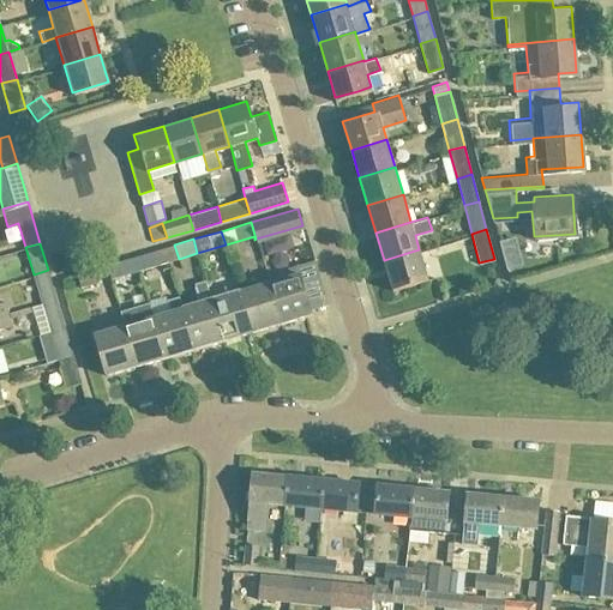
[(419,249),(384,260),(392,288),(427,277),(419,249)]
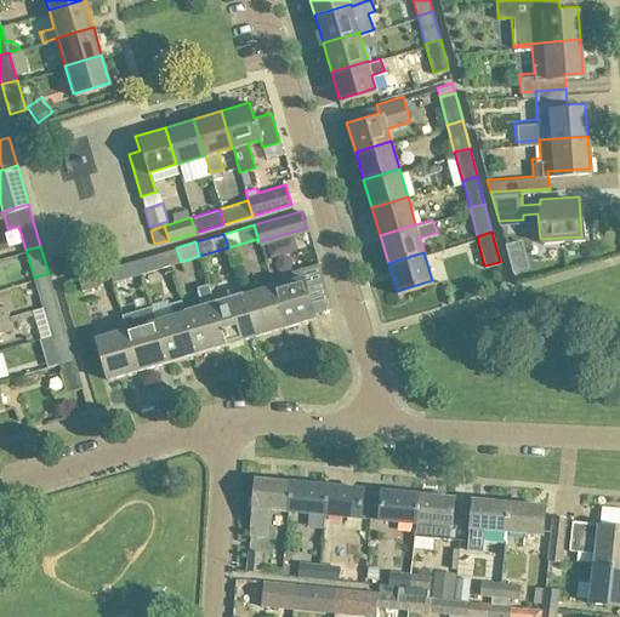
[(136,260),(141,274),(159,268),(155,253),(136,260)]
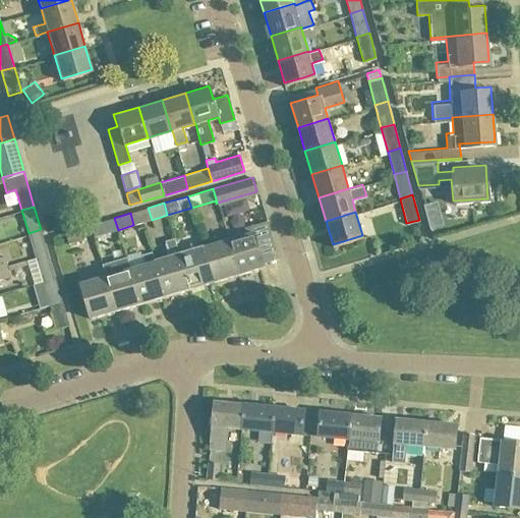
[(118,230),(114,218),(100,222),(103,234),(118,230)]
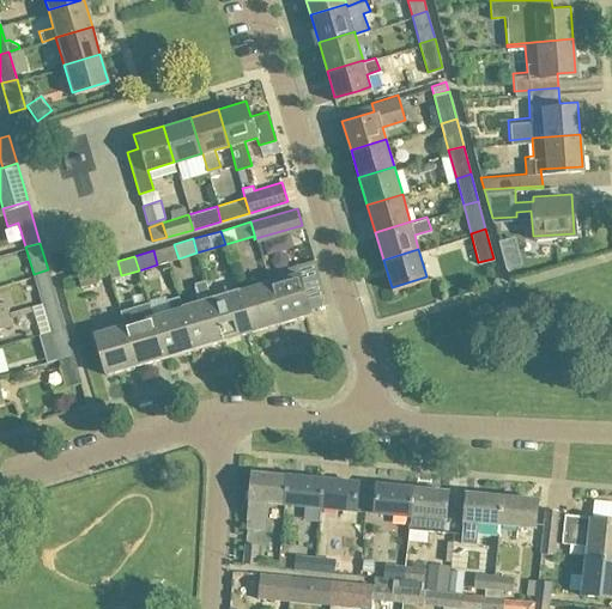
[(296,266),(266,275),(268,281),(280,321),(310,312),(308,308),(301,280),(319,274),(314,259),(313,259),(296,263),(296,266)]
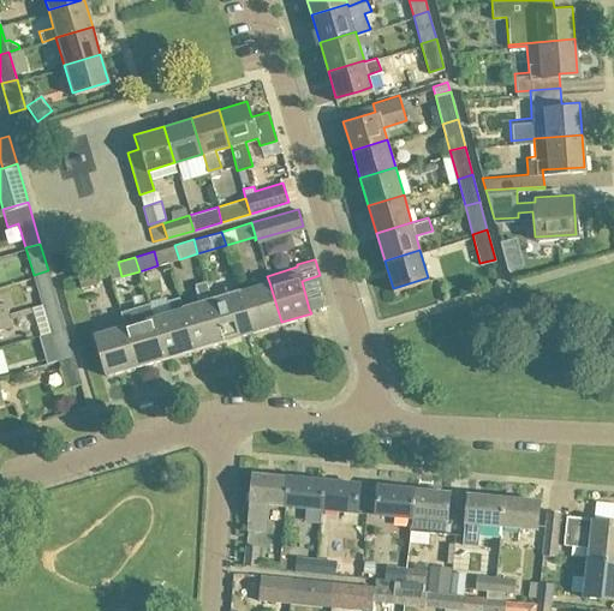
[(95,269),(77,274),(81,288),(100,282),(95,269)]
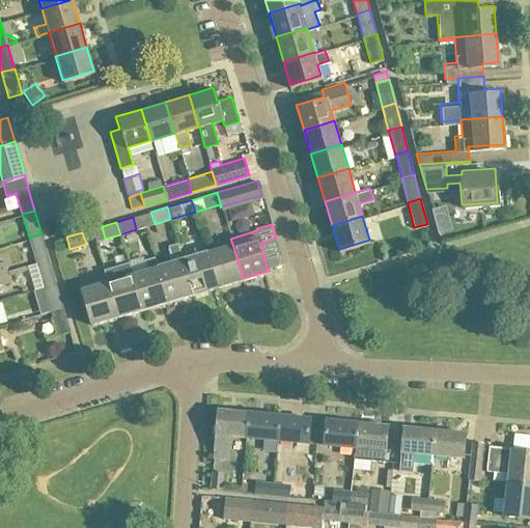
[(42,233),(29,238),(36,262),(49,258),(42,233)]
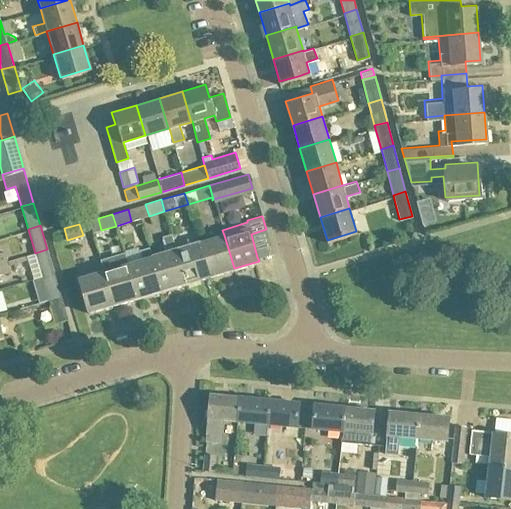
[(151,256),(160,290),(185,283),(175,249),(170,232),(160,235),(165,252),(151,256)]
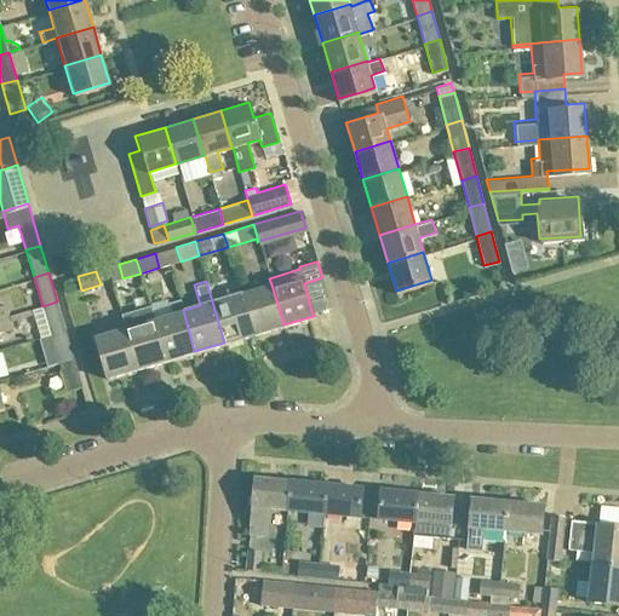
[(284,324),(271,285),(241,293),(253,334),(284,324)]
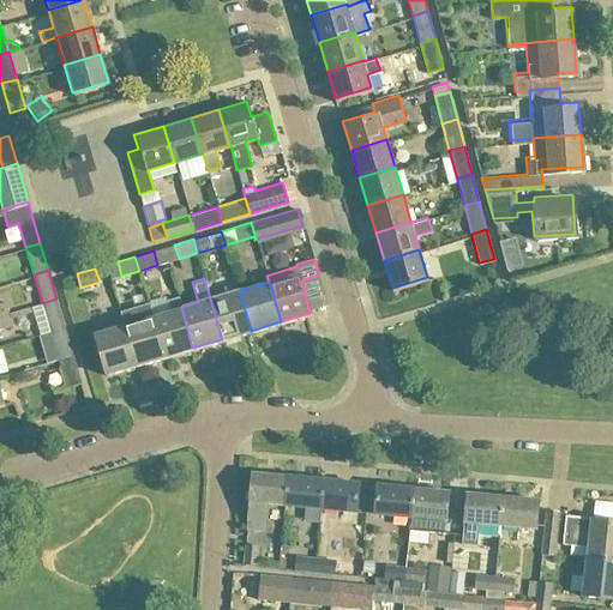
[(251,331),(239,290),(210,299),(222,339),(251,331)]
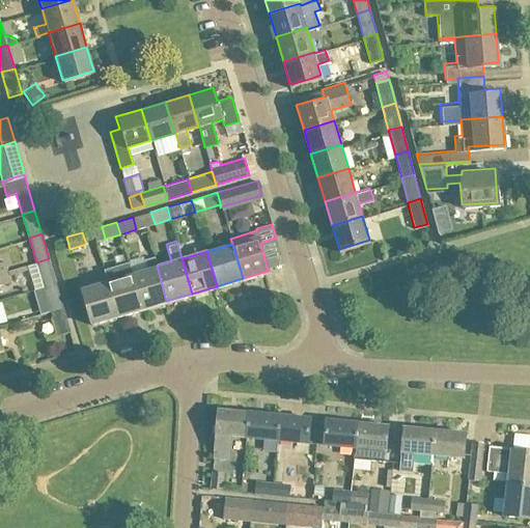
[(146,269),(132,273),(142,308),(166,301),(157,266),(155,256),(143,258),(146,269)]
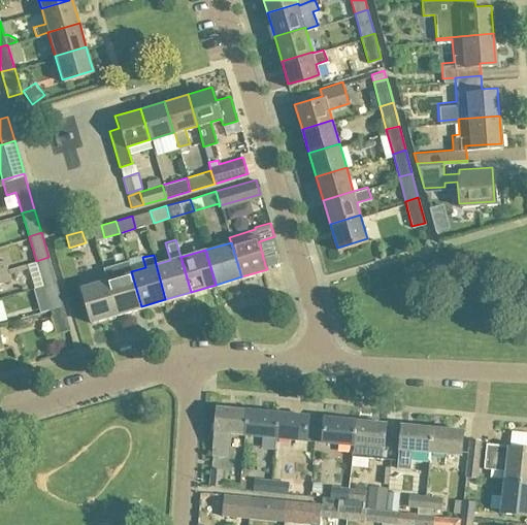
[(56,281),(48,257),(36,261),(43,285),(56,281)]
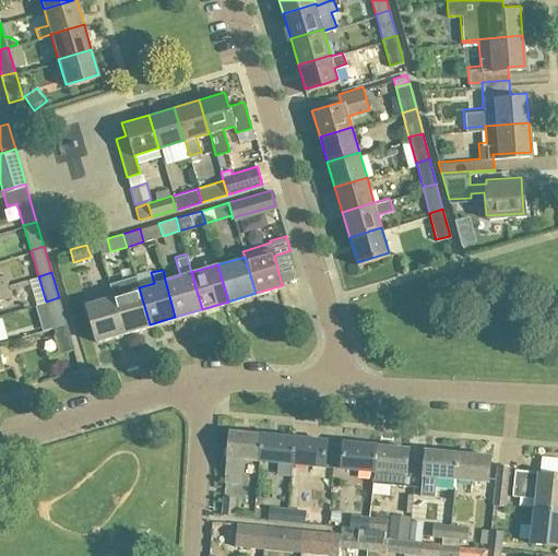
[(0,287),(9,285),(6,273),(0,274),(0,287)]
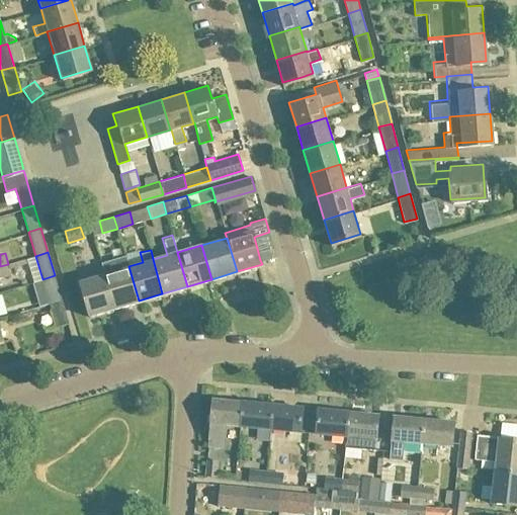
[(139,301),(128,266),(124,254),(100,261),(103,273),(113,308),(139,301)]
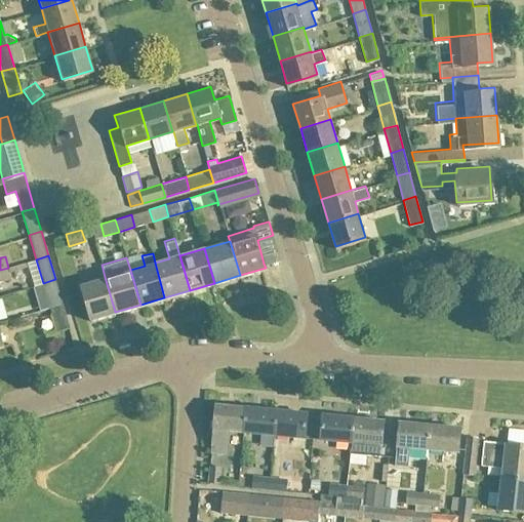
[(8,268),(0,270),(0,280),(10,278),(8,268)]
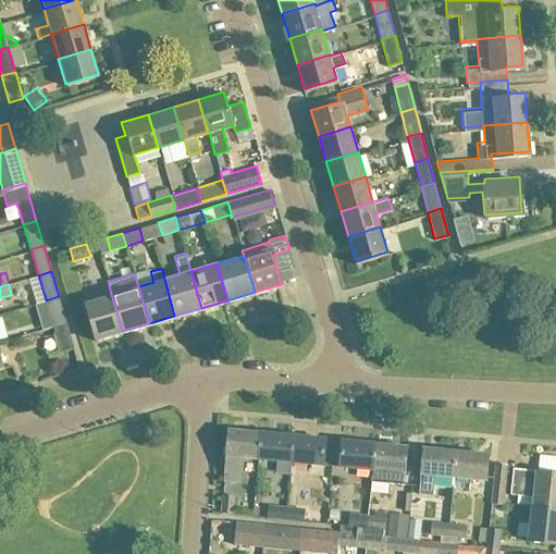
[(122,331),(111,294),(85,303),(96,339),(122,331)]
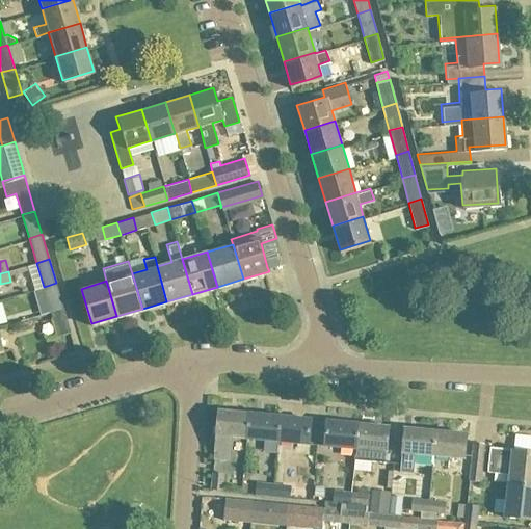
[(56,283),(44,287),(50,311),(63,307),(56,283)]
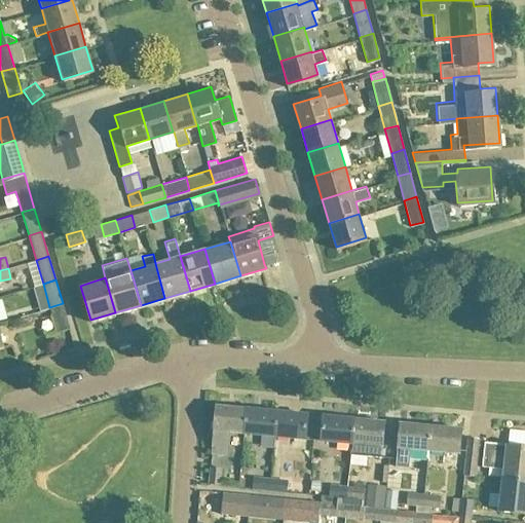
[(70,328),(63,303),(49,307),(58,332),(70,328)]
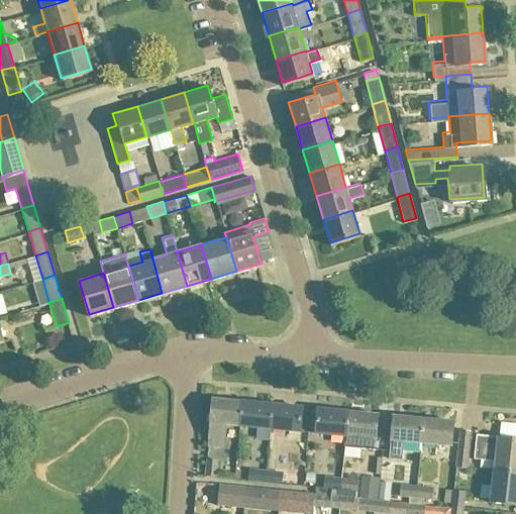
[(212,397),(209,421),(207,444),(224,446),(226,422),(239,423),(241,400),(212,397)]
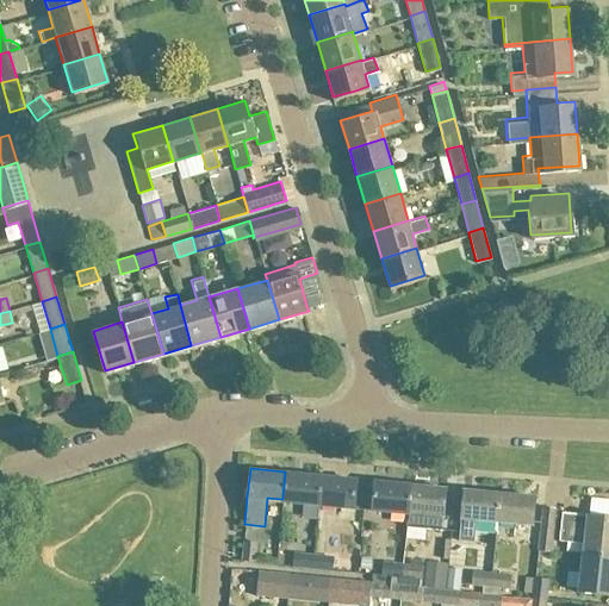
[(321,474),(285,472),(283,499),(317,503),(321,474)]
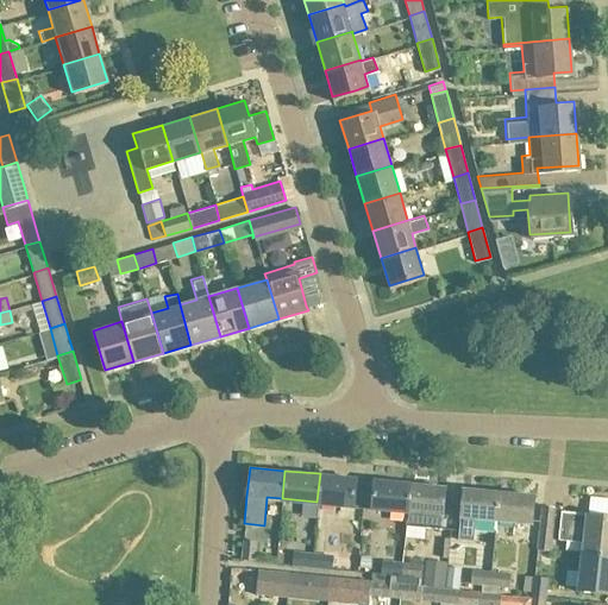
[(356,477),(320,473),(317,502),(352,505),(356,477)]
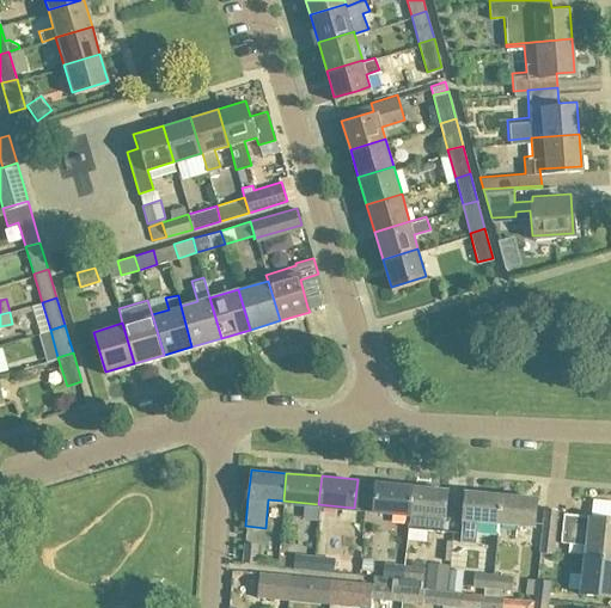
[(408,513),(410,485),(374,481),(372,509),(408,513)]
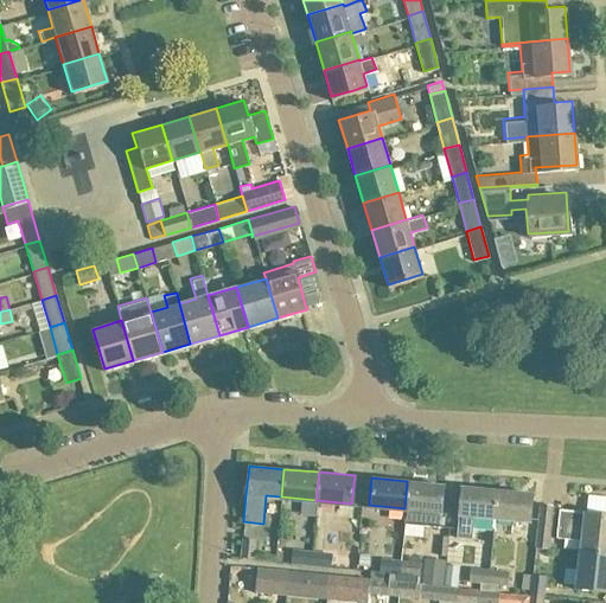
[(407,481),(404,508),(403,521),(439,525),(444,485),(407,481)]
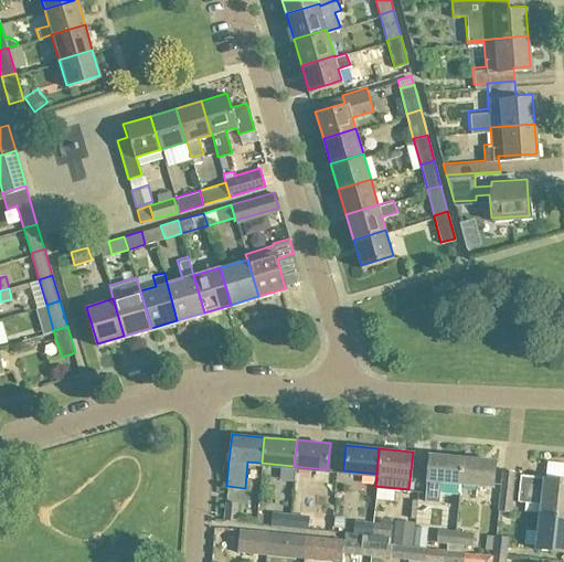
[(459,481),(463,456),(429,453),(424,499),(437,500),(439,479),(459,481)]
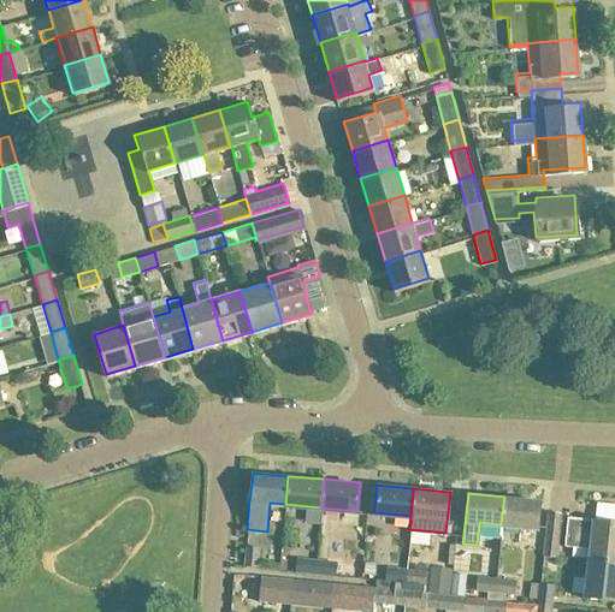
[(504,497),(501,524),(537,528),(539,500),(504,497)]
